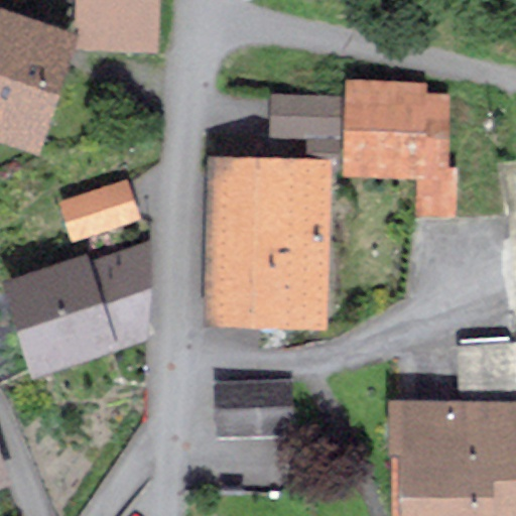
[(0,139),(39,153),(76,48),(81,33),(75,31),(0,5),(0,139)]
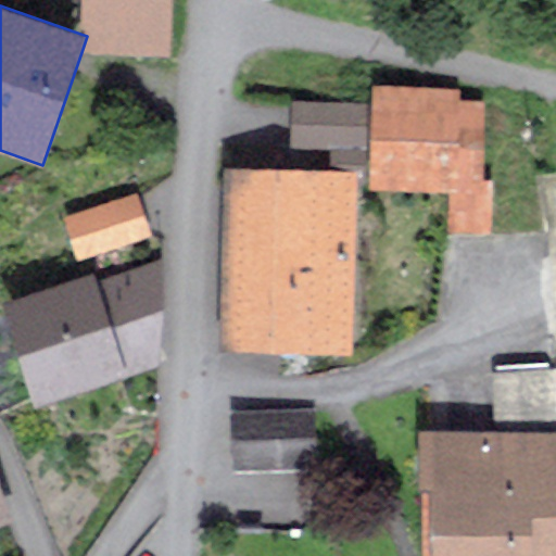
[(462,88),(374,85),(370,189),(451,191),(449,231),(492,234),(494,179),(483,179),(485,100),(460,99),(462,88)]
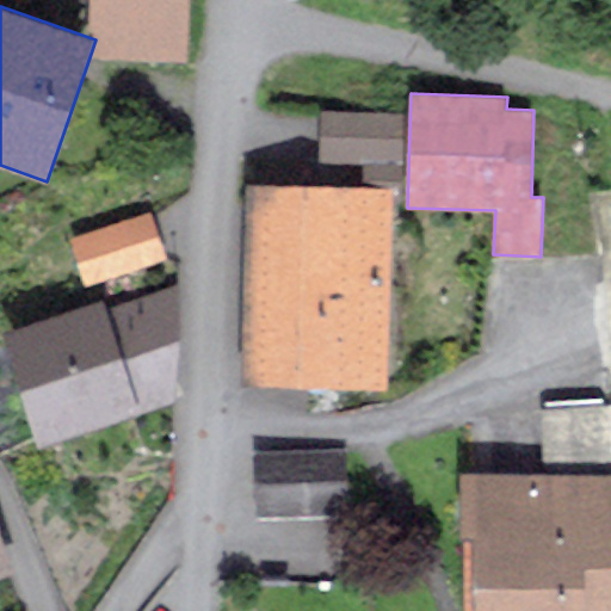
[(403,203),(406,112),(327,110),(326,161),(364,162),(363,186),(394,187),(394,202),(403,203)]
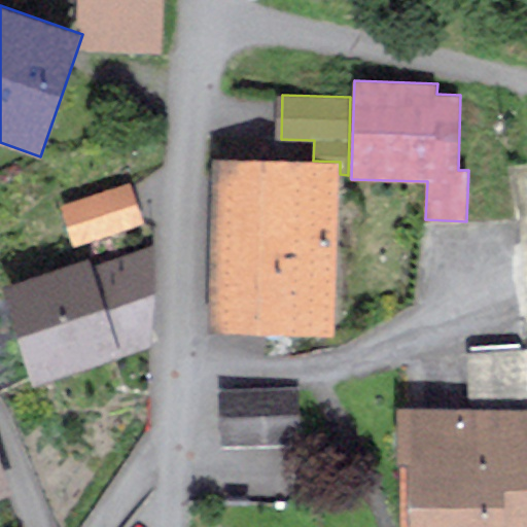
[(313,161),(214,159),(209,332),(336,336),(340,174),(340,162),(313,161)]
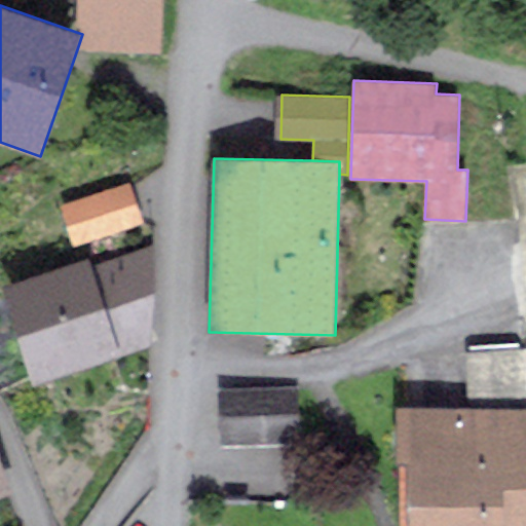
[(132,181),(61,203),(74,246),(145,222),(132,181)]
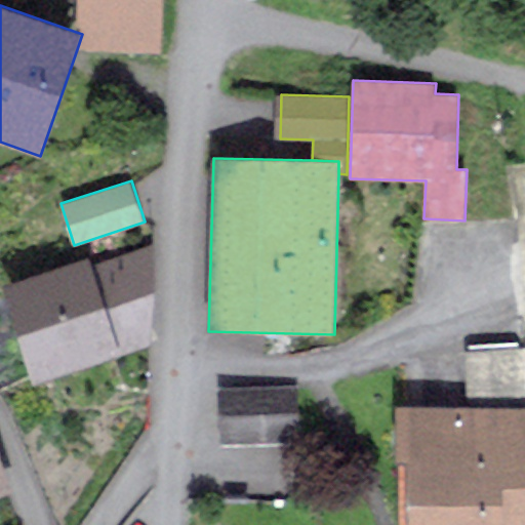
[(1,284),(34,384),(152,346),(155,243),(91,264),(88,255),(1,284)]
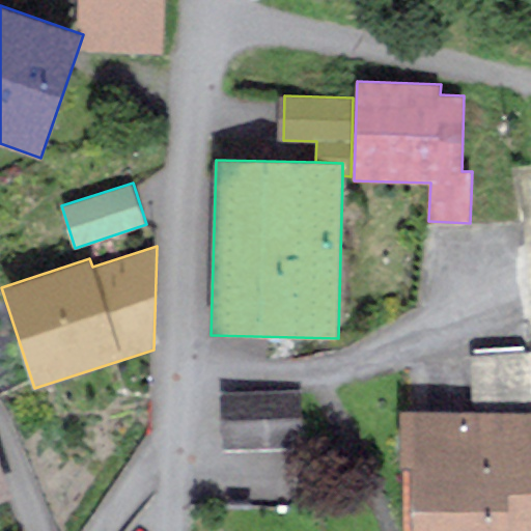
[(530,530),(530,351),(471,357),(475,410),(401,411),(401,467),(413,466),(413,530),(530,530)]
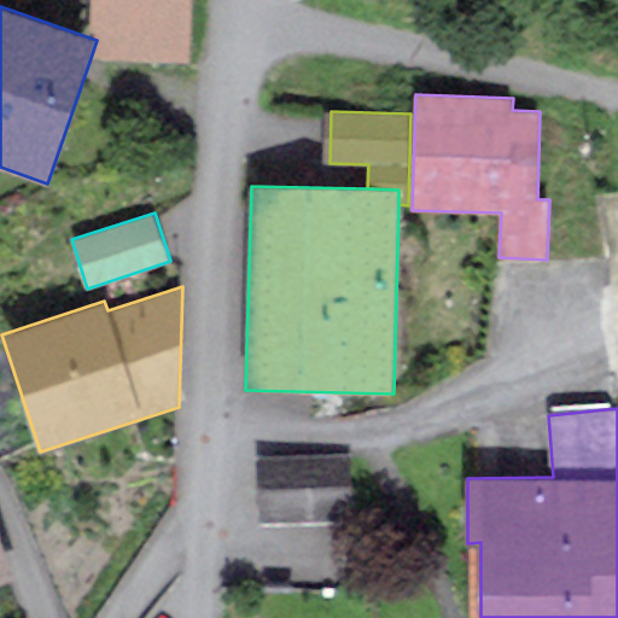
[(353,454),(258,456),(260,524),(354,522),(353,454)]
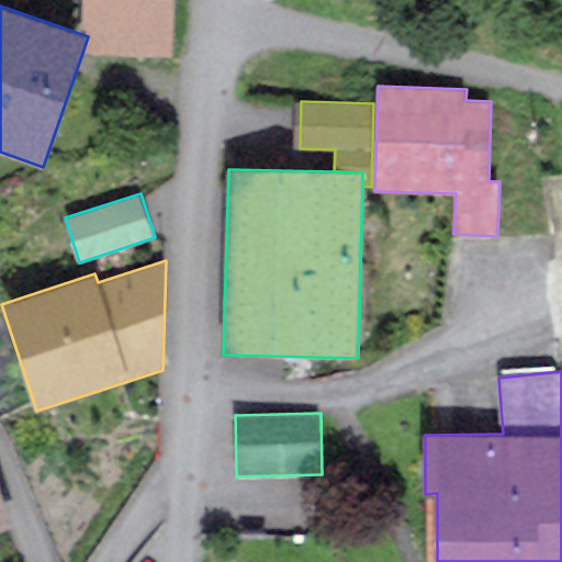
[(0,530),(13,526),(0,489),(0,530)]
